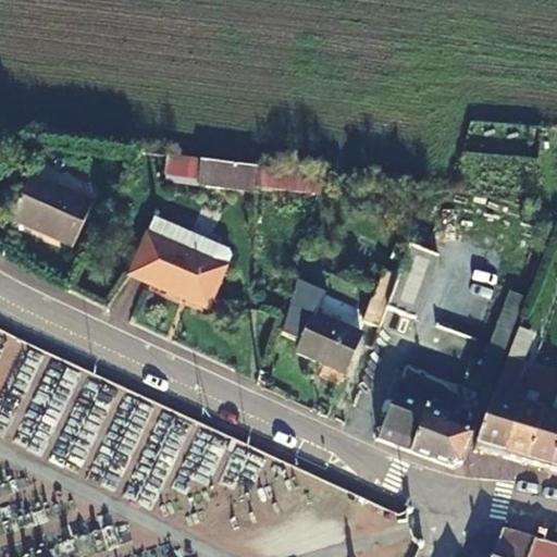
[(198,162),(166,157),(164,175),(196,181),(198,162)]
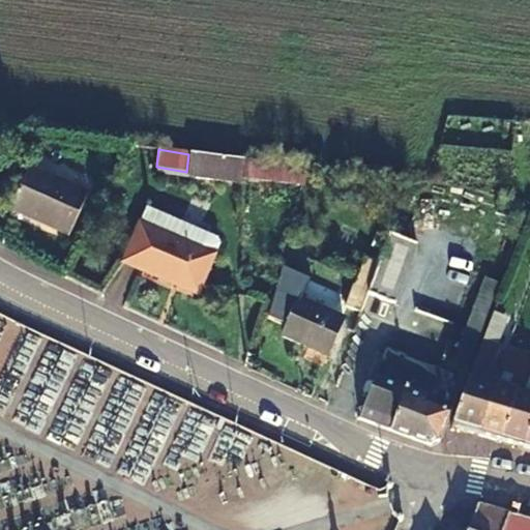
[(238,177),(327,189),(334,175),(188,154),(186,172),(186,175),(238,182),(238,177)]
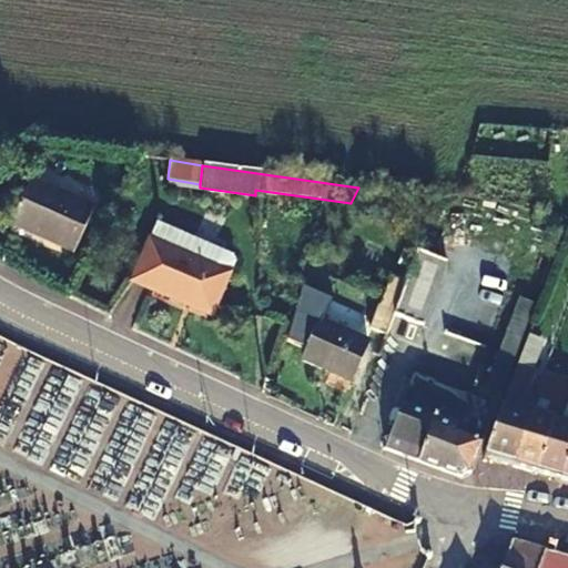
[(71,255),(92,211),(30,182),(11,221),(37,233),(34,237),(71,255)]
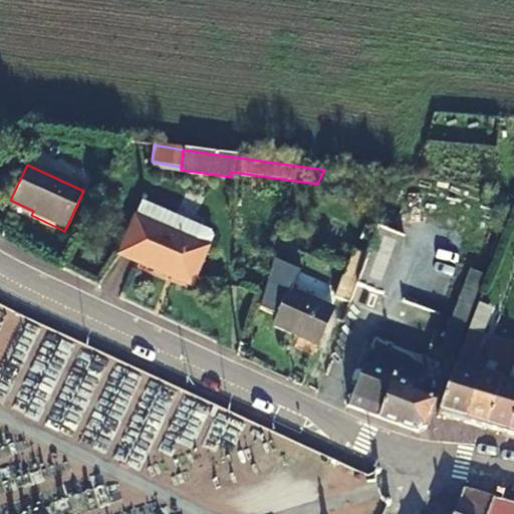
[(477,272),(485,276),(509,215),(498,211),(477,272)]
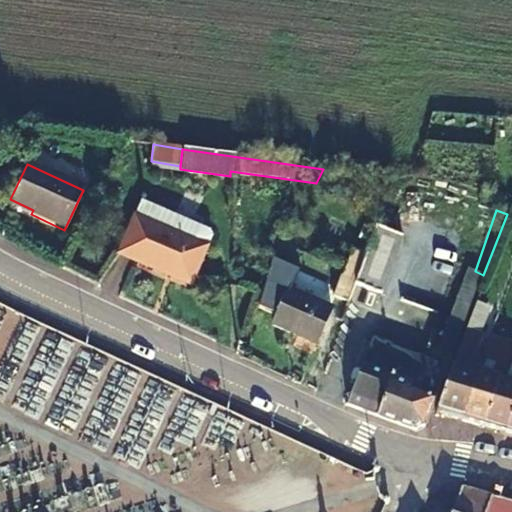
[(197,257),(125,228),(111,263),(182,292),(197,257)]
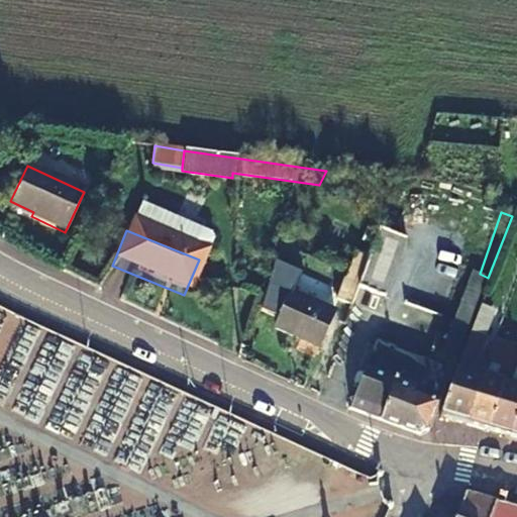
[(351,281),(365,252),(355,248),(344,279),(351,281)]
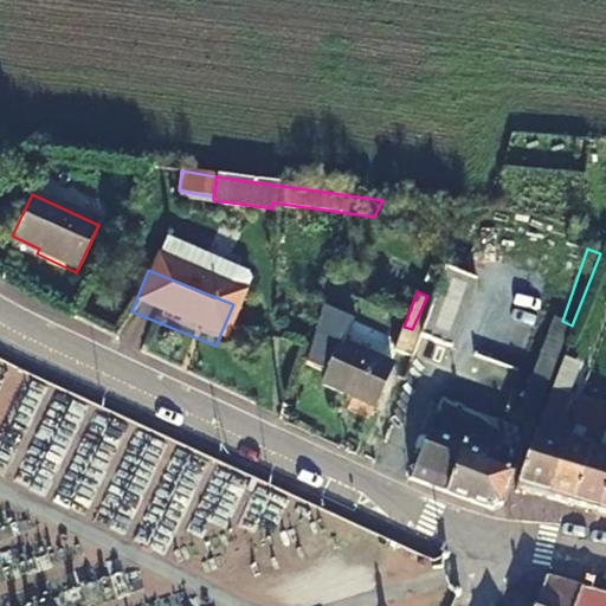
[(440,400),(411,477),(491,508),(502,502),(572,326),(562,321),(517,432),(513,444),(509,443),(504,453),(492,450),(502,425),(440,400)]
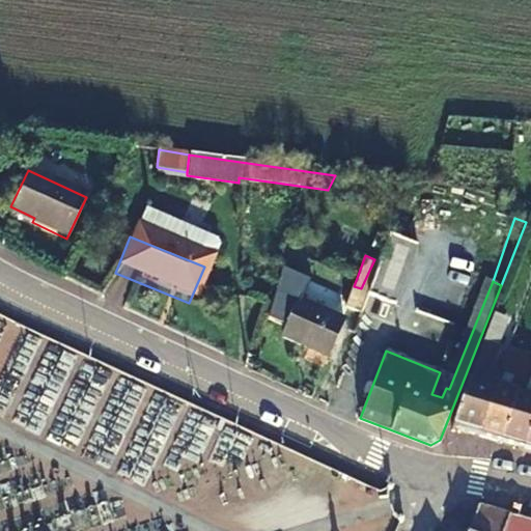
[(281,336),(327,356),(341,320),(297,302),(281,336)]
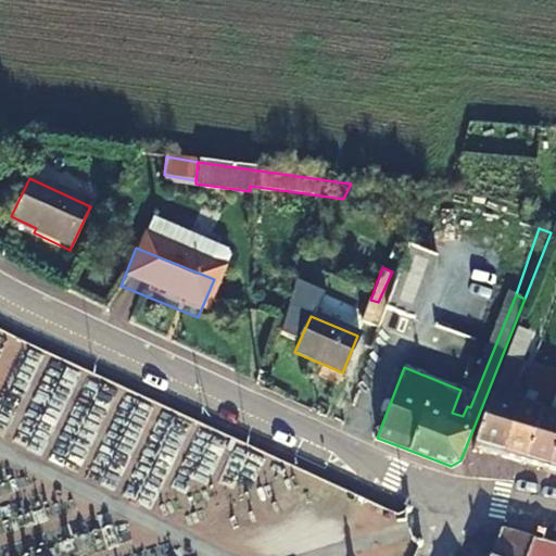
[(555,352),(555,338),(543,335),(536,353),(553,359),(555,352)]
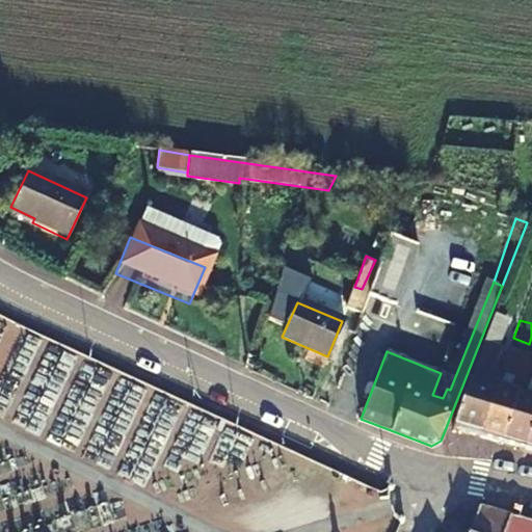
[(481,435),(504,443),(525,373),(528,364),(506,356),(503,367),(481,435)]
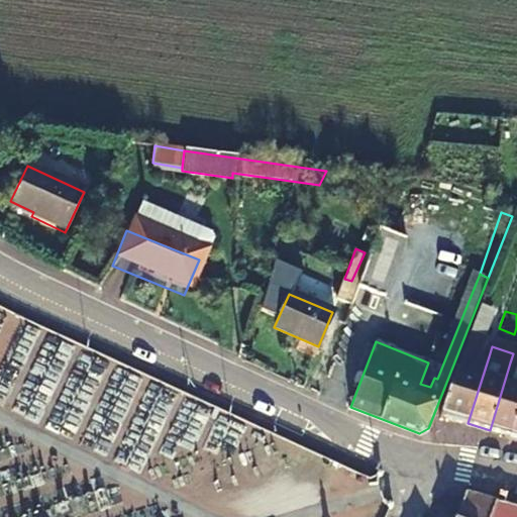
[(442,416),(468,423),(489,356),(467,348),(442,416)]
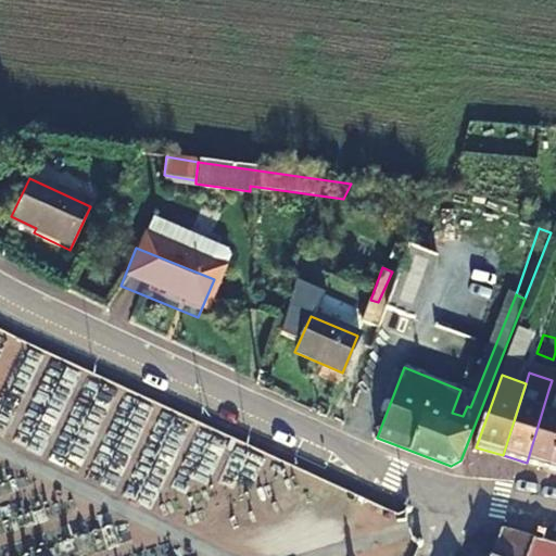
[(550,469),(555,447),(555,414),(550,413),(555,393),(555,392),(552,391),(548,390),(527,463),(550,469)]
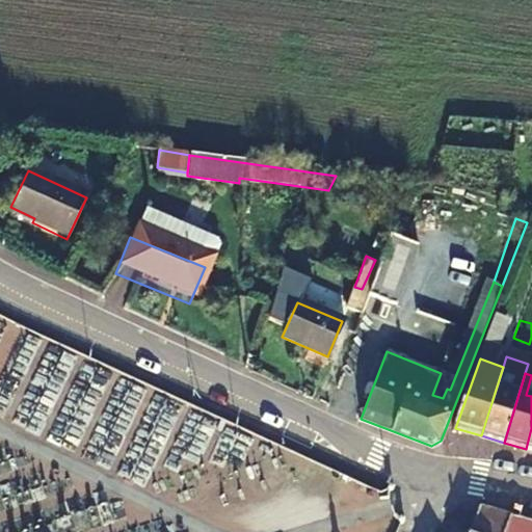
[(525,531),(528,526),(510,519),(511,515),(479,505),(469,531),(525,531)]
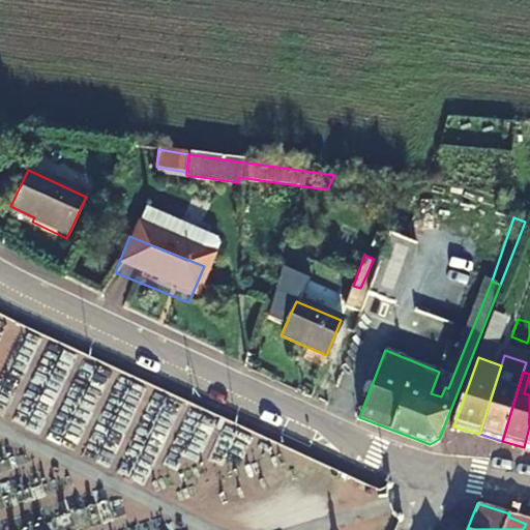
[(526,524),(523,529),(529,529),(529,519),(509,513),(508,517),(526,524)]
